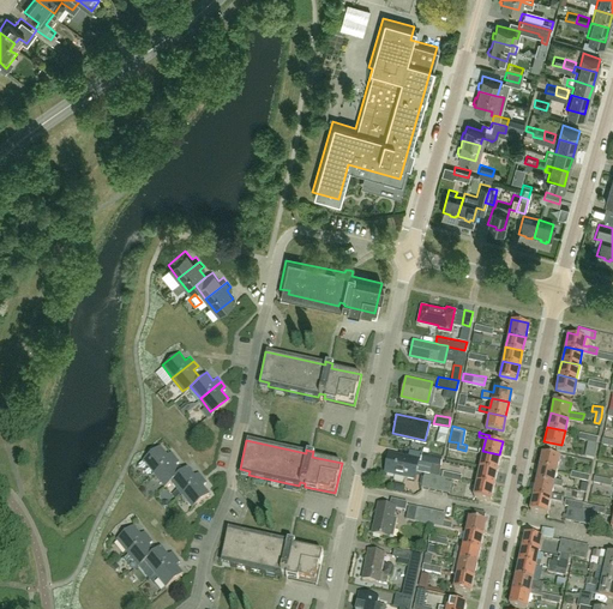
[(152,471),(174,454),(170,448),(166,452),(160,444),(143,458),(152,471)]
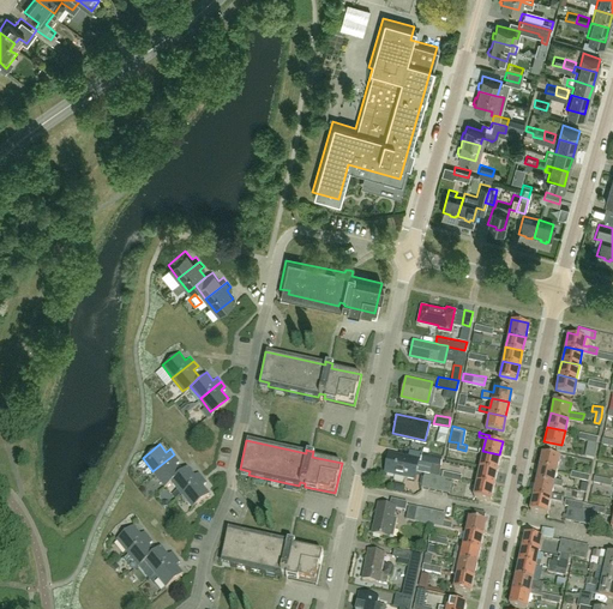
[(424,471),(431,472),(438,474),(439,468),(440,463),(442,454),(421,451),(409,447),(408,454),(389,451),(384,470),(414,476),(418,457),(420,458),(420,459),(426,460),(424,471)]
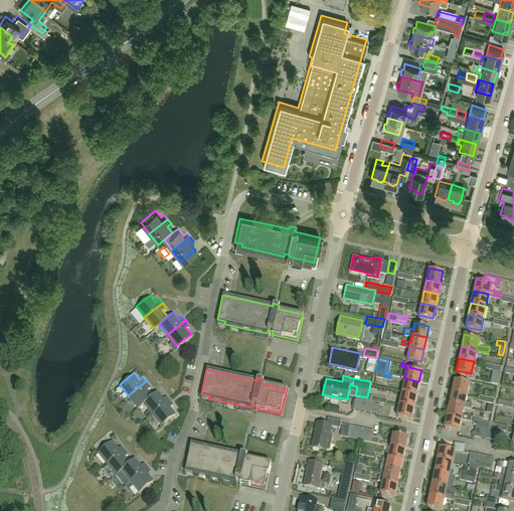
[(402,390),(416,393),(418,381),(404,378),(402,390)]
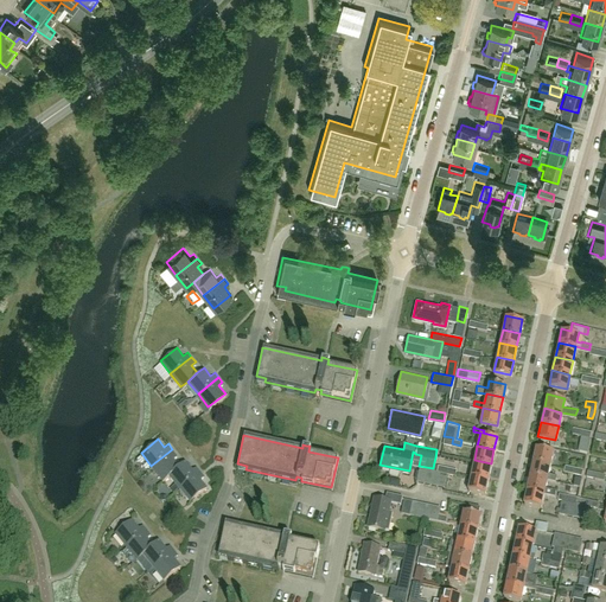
[(533,460),(549,463),(550,463),(553,449),(536,446),(533,460)]
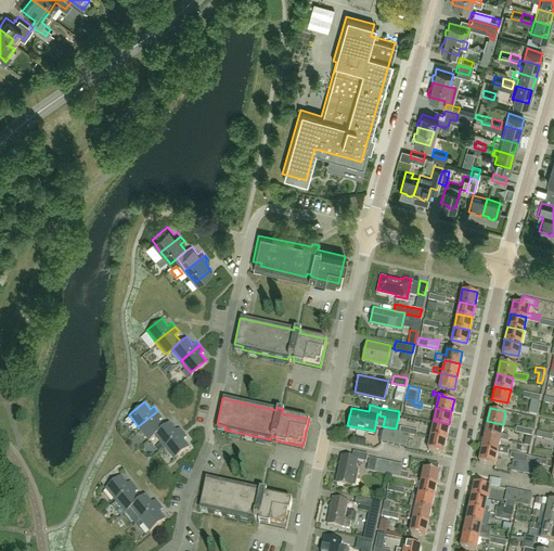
[(162,415),(157,411),(138,426),(147,437),(154,433),(163,425),(157,418),(162,415)]
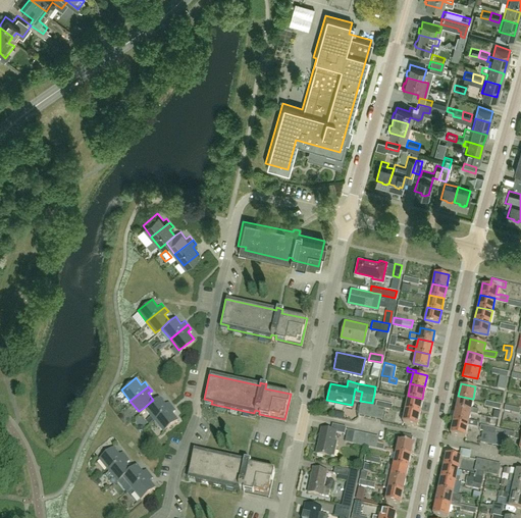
[(145,407),(153,418),(171,404),(167,400),(164,402),(159,395),(153,400),(145,407)]
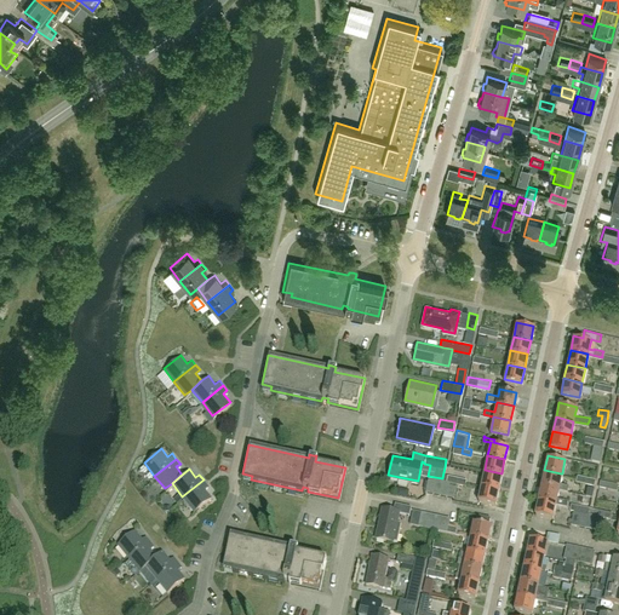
[(502,473),(485,470),(481,484),(498,488),(502,473)]
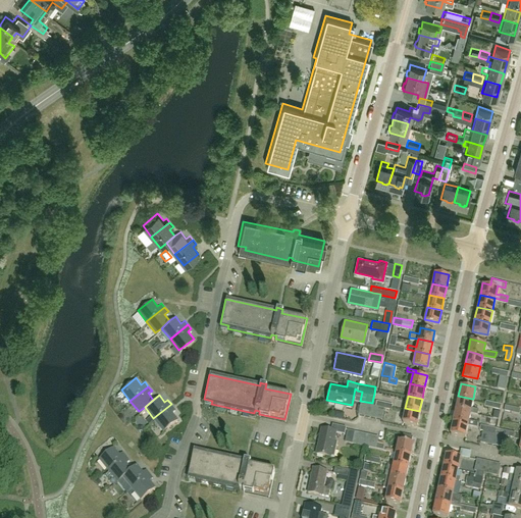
[(477,407),(471,406),(473,399),(472,399),(458,396),(455,408),(470,411),(477,412),(478,409),(477,407)]
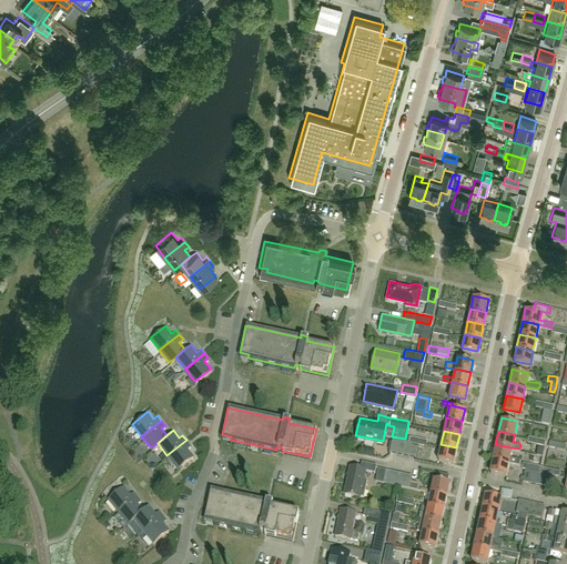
[(538,436),(536,435),(535,442),(544,443),(545,437),(546,433),(539,432),(538,436)]
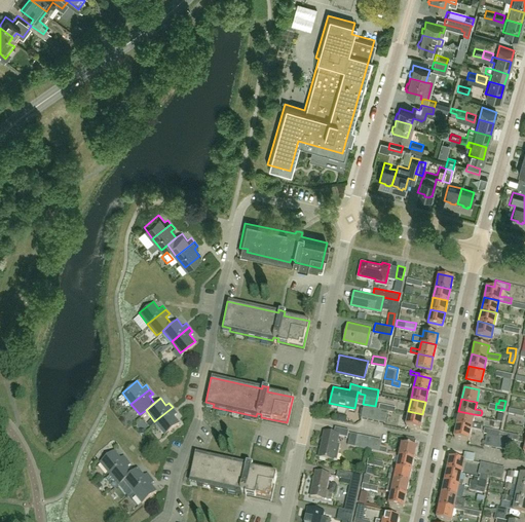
[(360,415),(366,417),(369,405),(363,404),(360,415)]
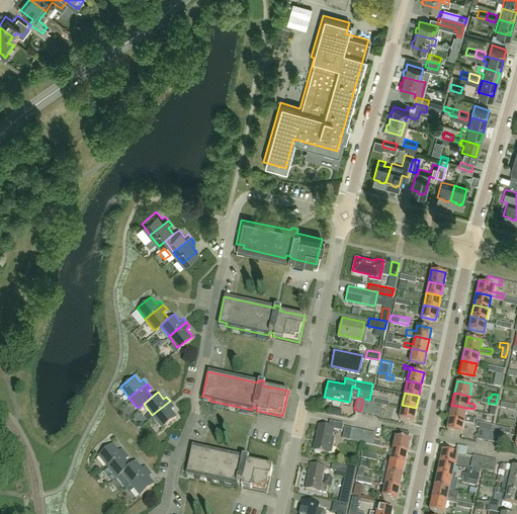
[(389,399),(381,398),(380,403),(388,404),(388,405),(397,407),(397,404),(389,402),(389,399)]
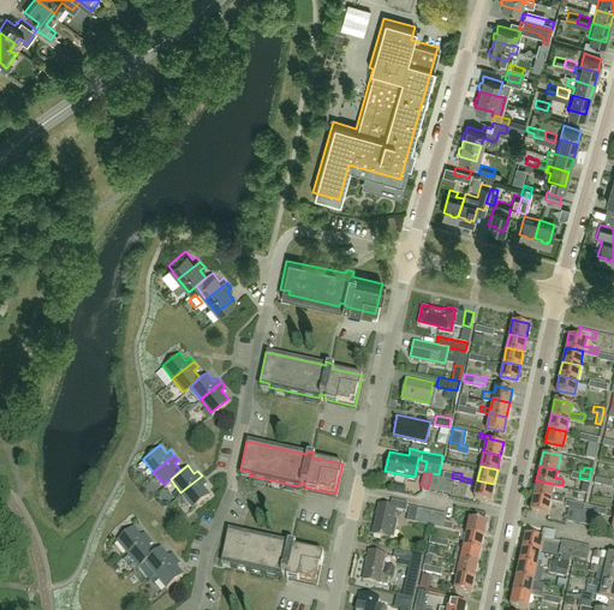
[(439,474),(431,473),(428,488),(435,489),(439,474)]
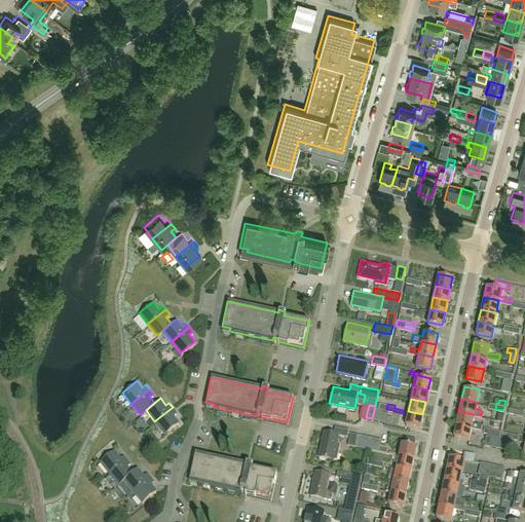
[(380,408),(375,406),(372,418),(378,419),(380,408)]
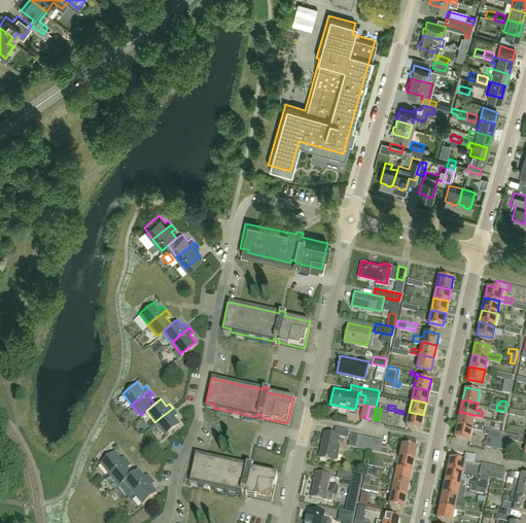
[(176,412),(174,409),(173,408),(154,422),(164,433),(178,421),(173,415),(176,412)]
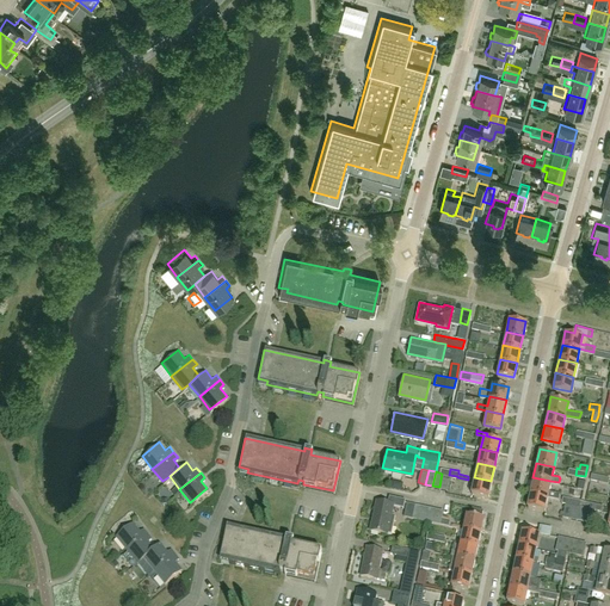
[(449,475),(442,474),(439,487),(447,488),(449,475)]
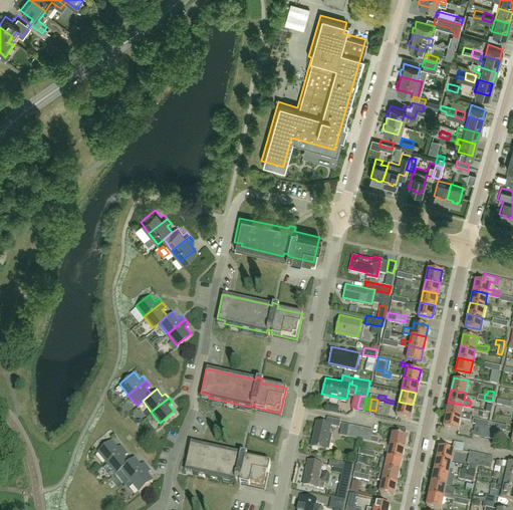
[(399,402),(397,414),(411,417),(413,405),(399,402)]
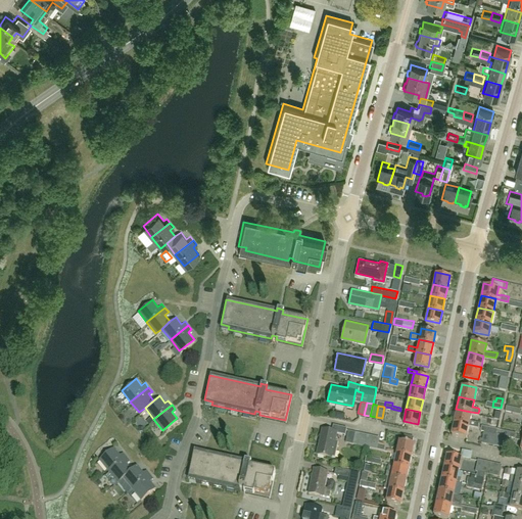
[(454,420),(473,424),(477,425),(479,421),(470,419),(471,412),(456,409),(454,420)]
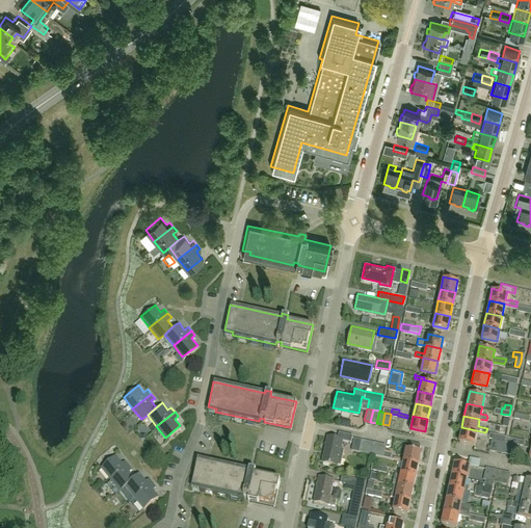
[(474,444),(476,431),(485,433),(485,432),(481,431),(461,427),(458,440),(474,444)]
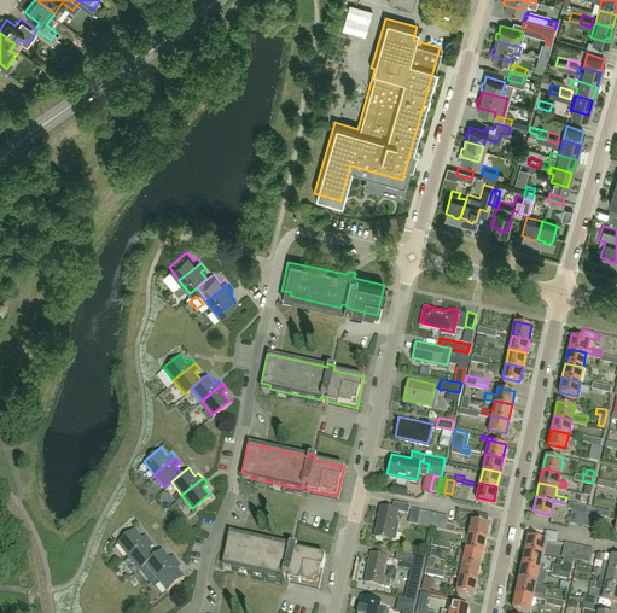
[(395,518),(397,509),(407,511),(408,502),(393,498),(391,506),(379,503),(373,533),(391,538),(391,536),(395,537),(399,519),(395,518)]
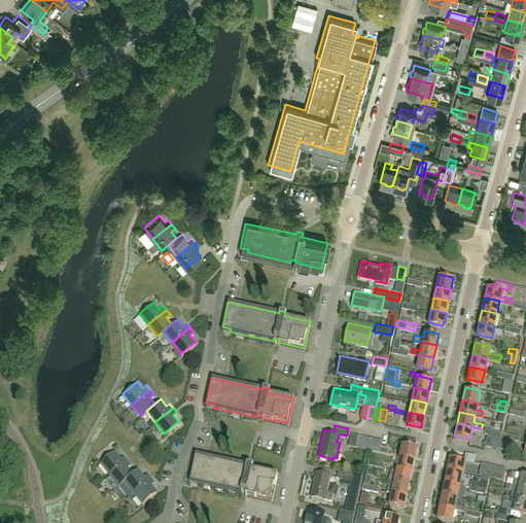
[(354,445),(357,432),(350,431),(347,444),(354,445)]
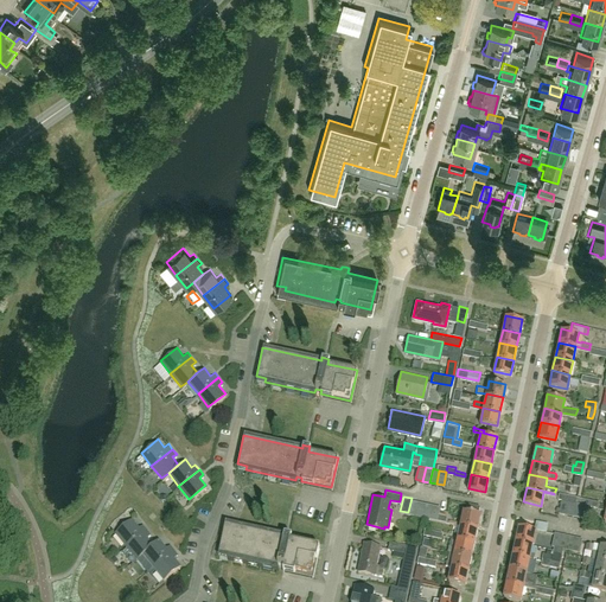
[(418,500),(412,498),(408,512),(415,513),(418,500)]
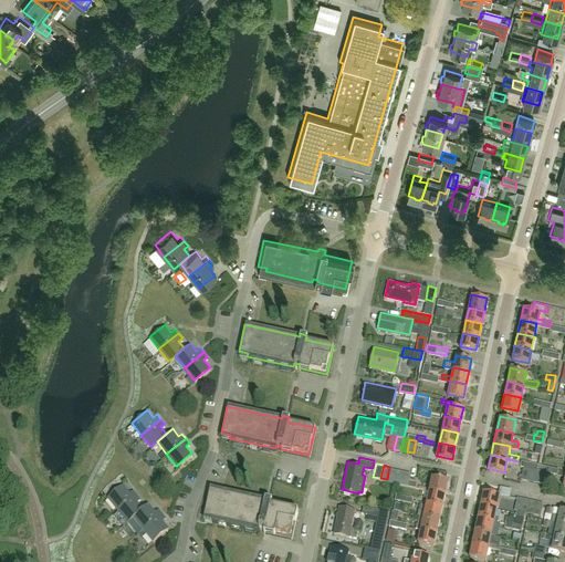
[(520,477),(526,479),(530,466),(527,466),(523,465),(520,477)]
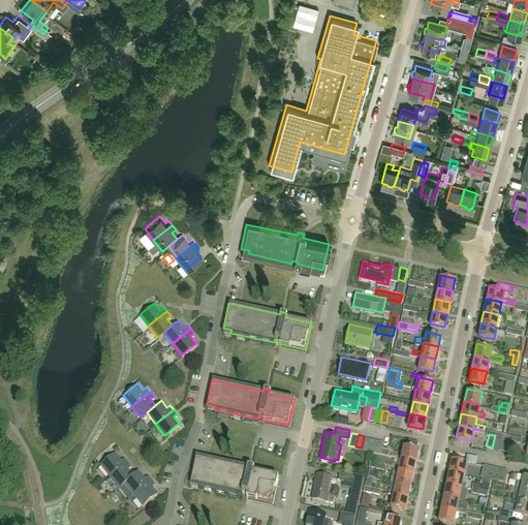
[(492,448),(498,449),(501,437),(495,435),(492,448)]
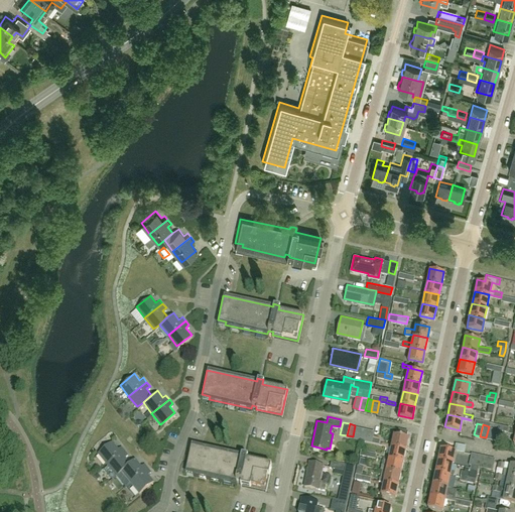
[(361,426),(355,425),(353,436),(359,438),(361,426)]
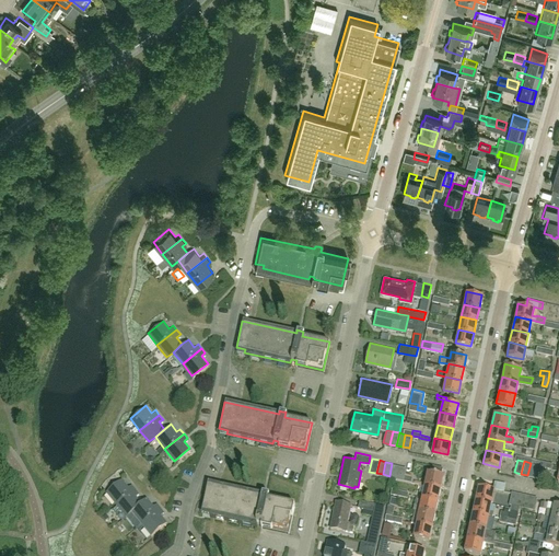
[(389,476),(396,477),(398,464),(392,463),(389,476)]
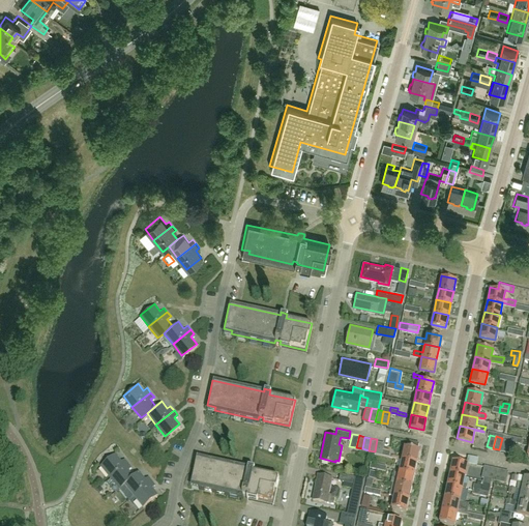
[(499,449),(505,450),(507,439),(504,438),(502,438),(499,449)]
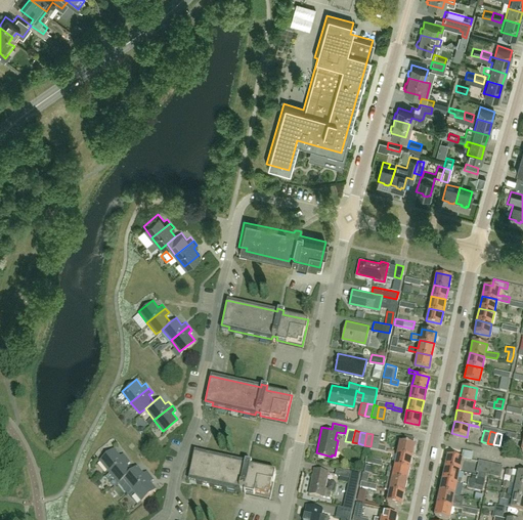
[(377,447),(378,442),(379,436),(373,434),(371,446),(377,447)]
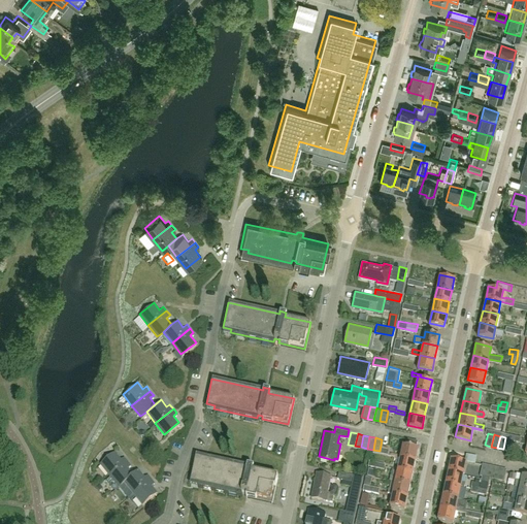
[(512,438),(505,437),(503,449),(509,451),(512,438)]
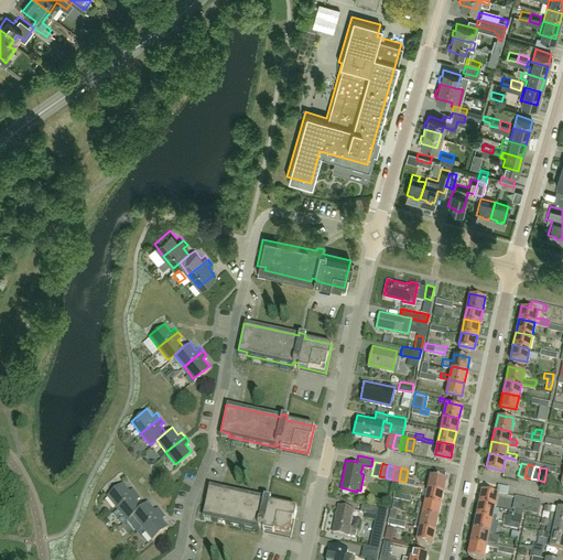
[(428,486),(443,490),(446,476),(431,473),(428,486)]
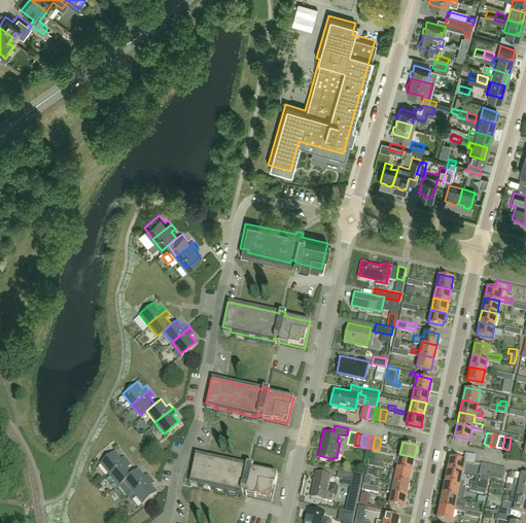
[(114,449),(99,461),(108,473),(127,458),(124,454),(119,456),(114,449)]
